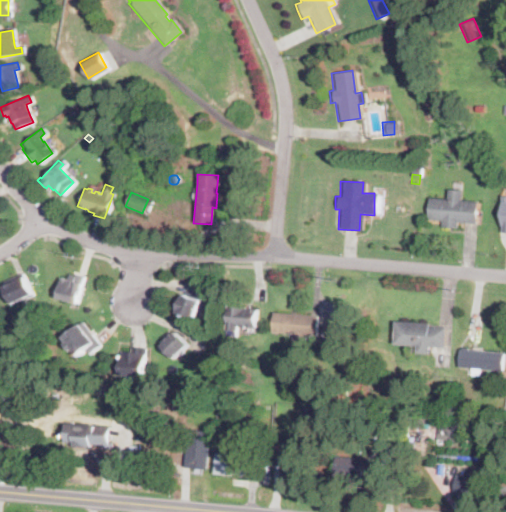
[(497,228),(505,228),(505,194),(498,194),(497,228)]
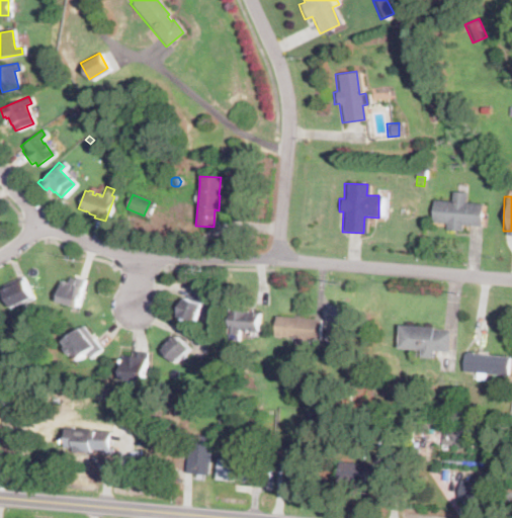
[(482,204),(481,227),(460,226),(460,231),(444,230),(444,223),(432,222),(433,200),(482,204)]
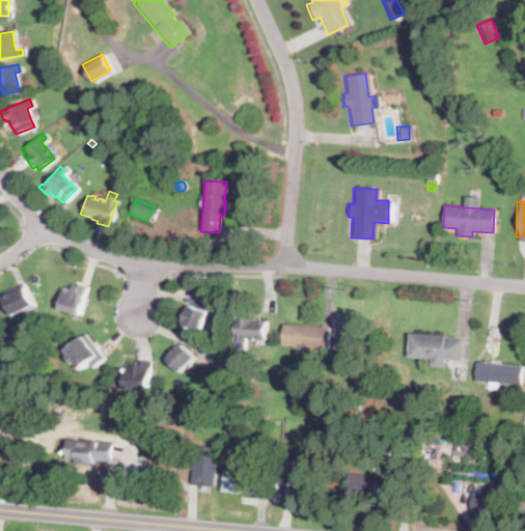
[(29,305),(8,315),(0,299),(0,288),(17,280),(29,305)]
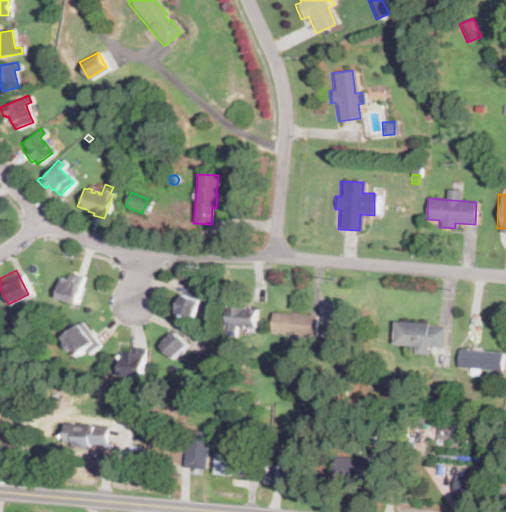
[(74,273),(80,275),(78,282),(81,283),(74,304),(52,297),(58,276),(63,277),(64,272),(70,274),(70,272),(74,273)]
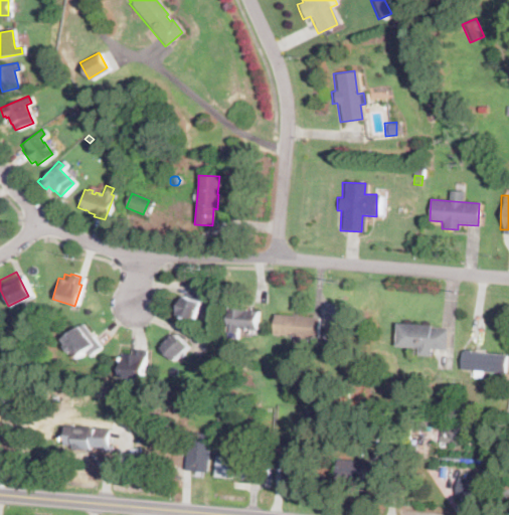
[(197,294),(195,301),(198,303),(192,321),(175,315),(176,312),(174,312),(178,299),(181,300),(182,295),(179,294),(181,288),(197,294)]
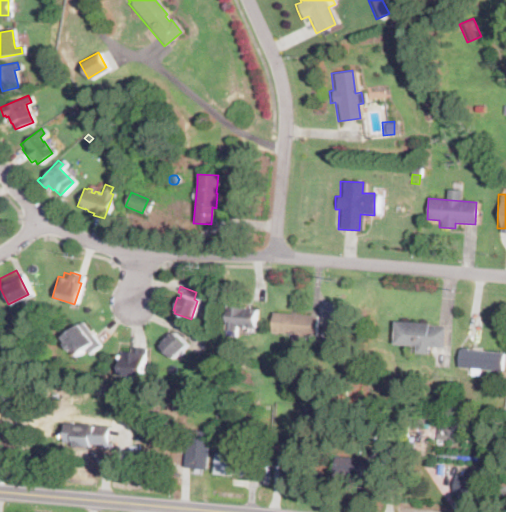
[(231,307),(234,307),(234,305),(242,306),(242,308),(247,309),(247,308),(253,308),(253,315),(254,315),(253,328),(234,326),(233,331),(232,331),(231,336),(222,335),(225,303),(231,304),(231,307)]
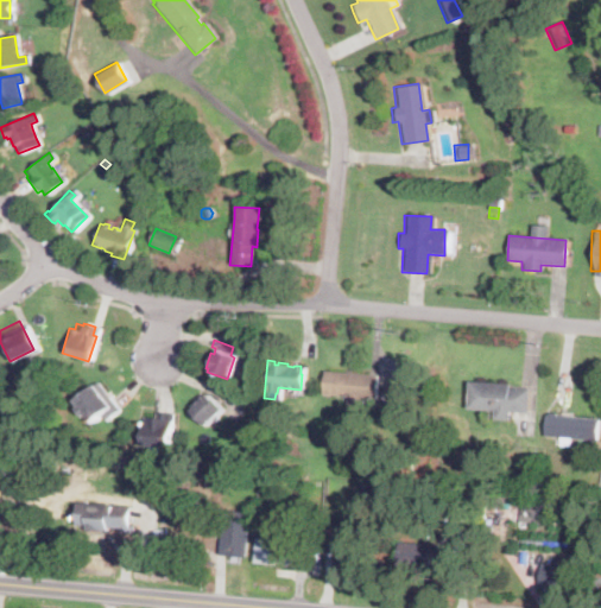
[(373,375),(372,388),(372,398),(359,398),(358,410),(342,409),(343,397),(320,394),(321,386),(317,385),(318,377),(321,377),(322,371),(373,375)]
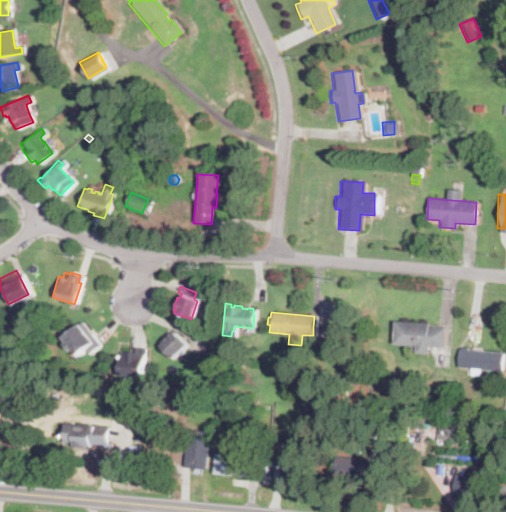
[(442,327),(441,348),(426,347),(425,354),(413,353),(413,346),(390,344),(392,320),(427,323),(427,325),(442,327)]
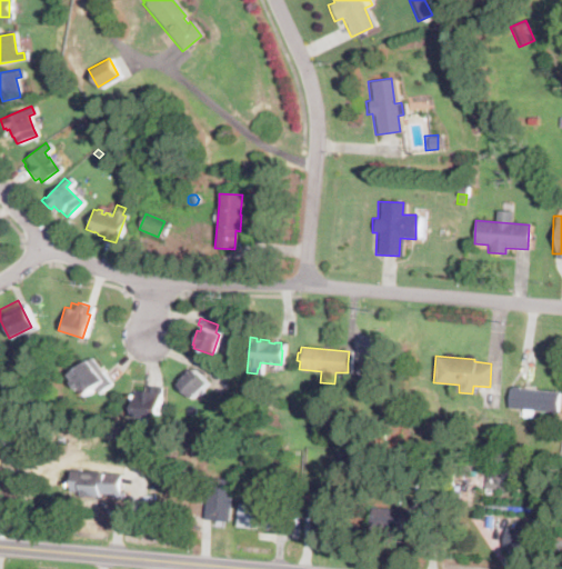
[(109,385),(97,395),(94,391),(87,397),(80,388),(77,390),(71,382),(73,381),(69,375),(90,359),(109,385)]
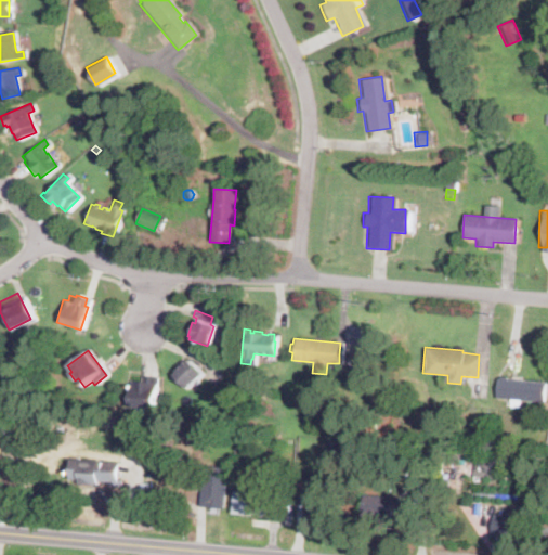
[(181,361),(183,363),(185,361),(197,373),(191,381),(192,382),(188,385),(184,388),(170,375),(172,372),(171,371),(181,361)]
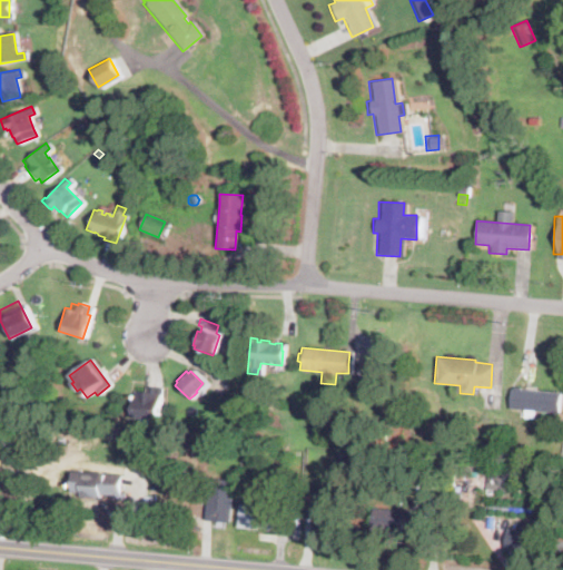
[(157,387),(156,402),(160,403),(159,420),(128,418),(130,390),(139,390),(140,384),(157,385),(157,387)]
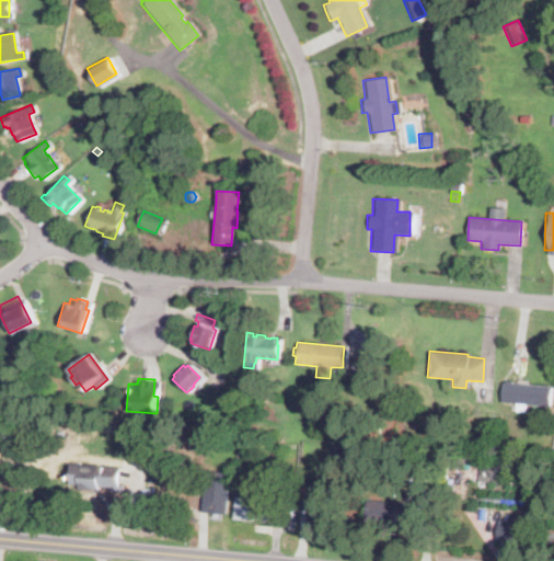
[(551,386),(549,405),(523,403),(522,411),(512,410),(512,402),(498,400),(500,380),(551,386)]
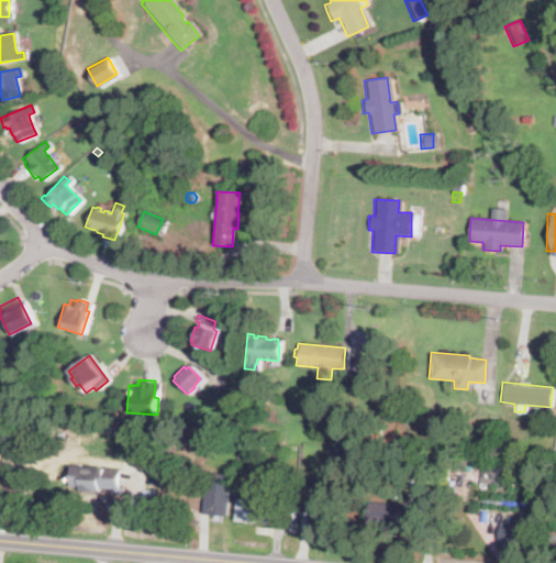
[(346,433),(345,444),(333,443),(334,432),(346,433)]
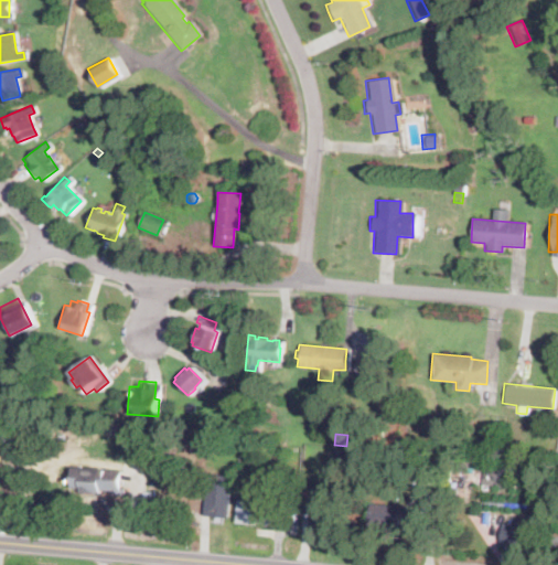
[(274,452),(264,454),(263,445),(271,444),(274,452)]
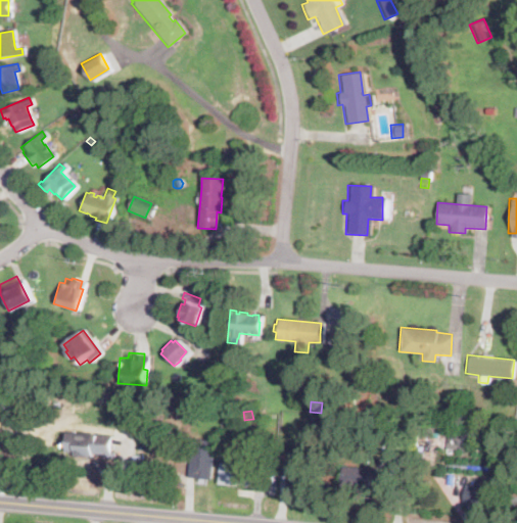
[(471,427),(471,432),(465,432),(464,449),(448,447),(448,452),(442,450),(444,424),(466,426),(466,427),(471,427)]
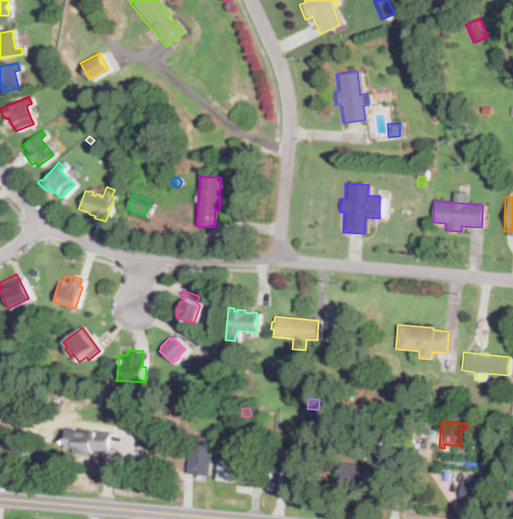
[(63,430),(92,431),(92,430),(107,431),(107,450),(108,450),(108,454),(98,453),(98,450),(88,450),(88,452),(70,452),(70,448),(66,448),(66,444),(62,443),(63,430)]
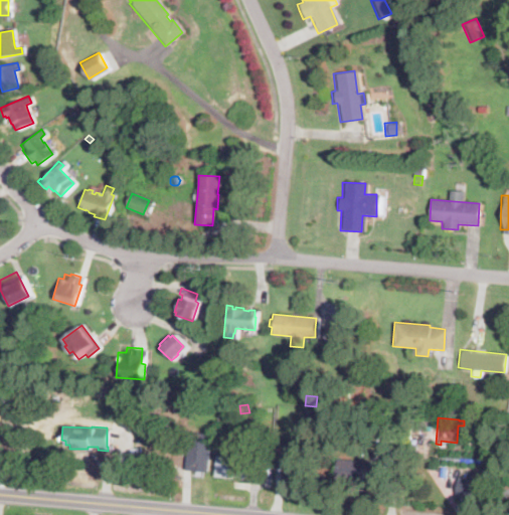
[(207,433),(204,471),(182,469),(186,431),(207,433)]
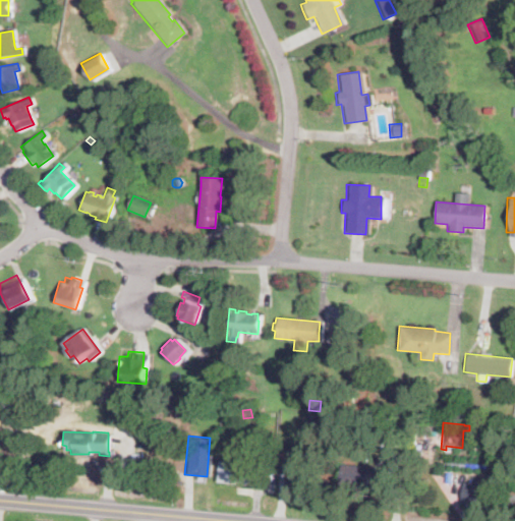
[(398,449),(395,478),(395,479),(385,478),(384,490),(346,486),(348,459),(380,462),(381,447),(398,449)]
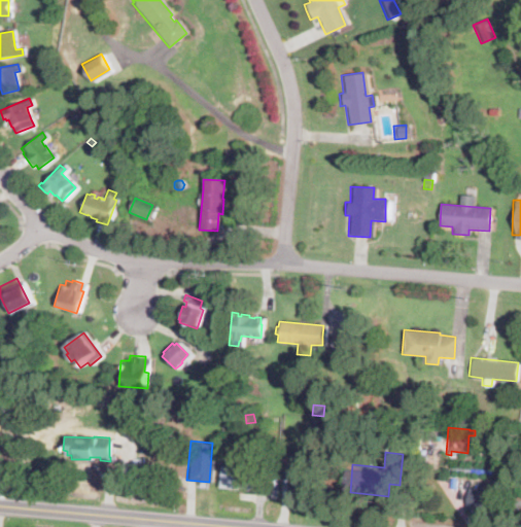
[(254,458),(254,469),(263,469),(262,490),(219,488),(220,466),(241,467),(241,458),(254,458)]
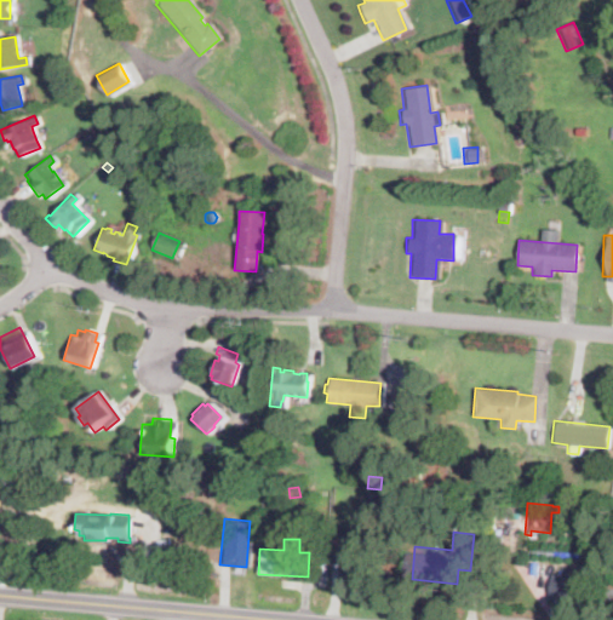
[(571,570),(571,577),(590,578),(588,602),(546,598),(548,574),(557,575),(559,569),(571,570)]
